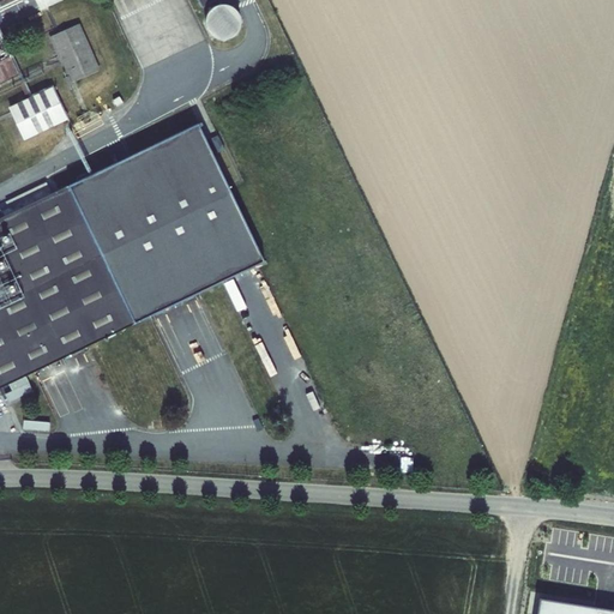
[(240,26),(241,20),(240,14),(235,7),(229,4),(223,2),(217,4),(211,7),(206,14),(205,20),(206,26),(209,32),(214,36),(223,38),(229,37),(235,35),(240,26)]
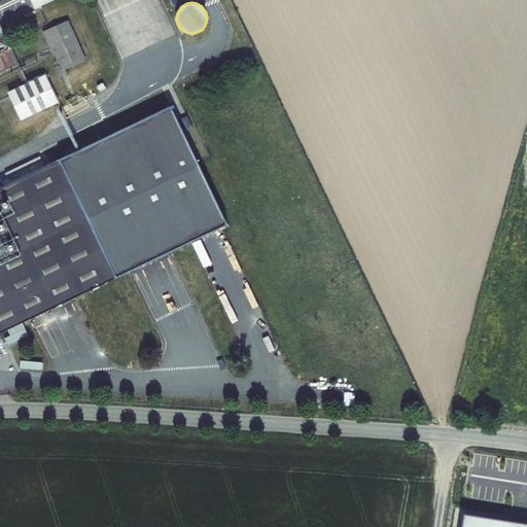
[(67,20),(42,31),(62,72),(86,60),(67,20)]
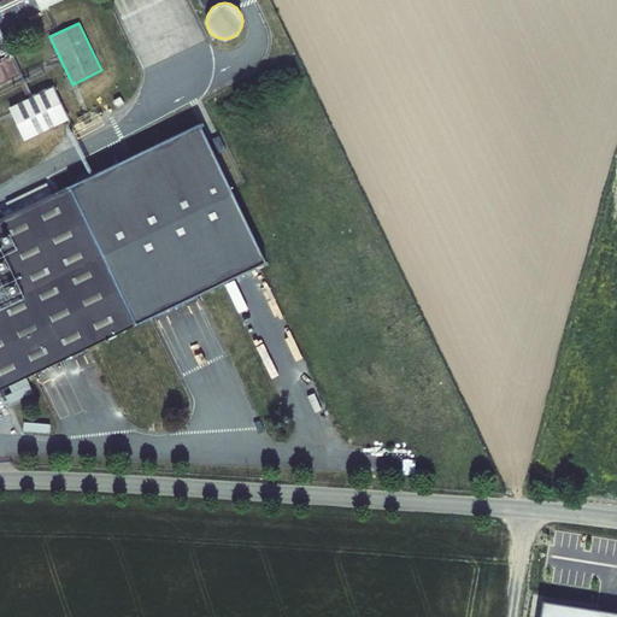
[(9,57),(0,60),(0,82),(18,75),(9,57)]
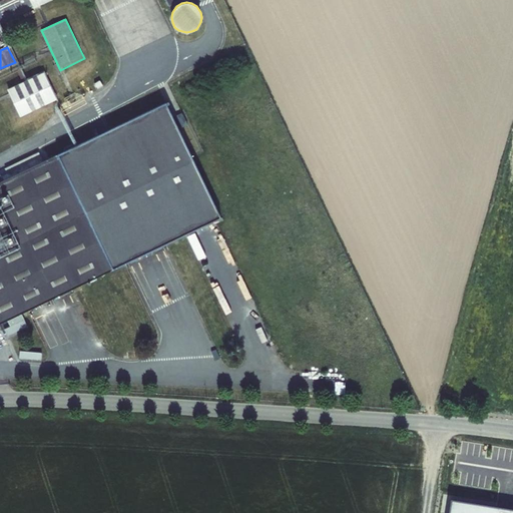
[(45,71),(9,89),(22,116),(58,98),(45,71)]
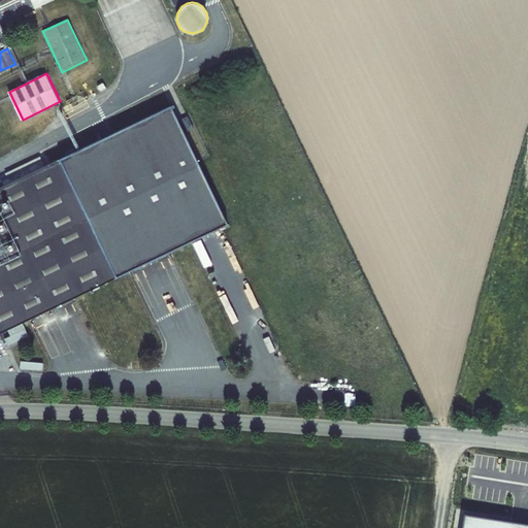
[(0,329),(52,305),(226,223),(168,101),(0,180),(0,329)]
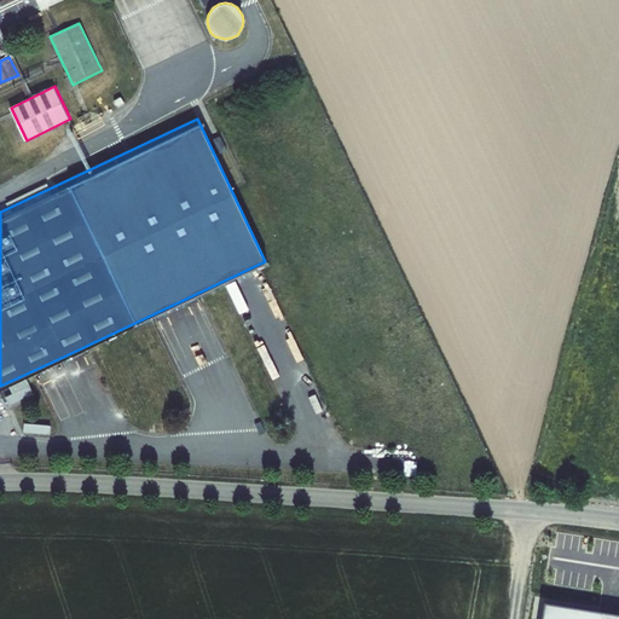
[(539,618),(618,618),(618,614),(542,603),(539,618)]
